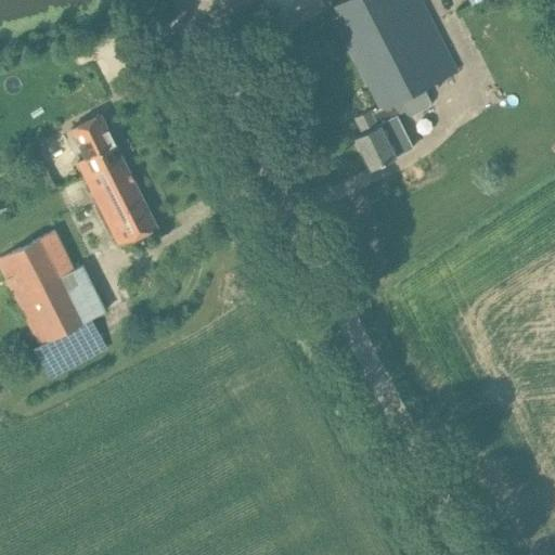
[(421,0),(345,0),(328,9),(379,108),(390,103),(400,98),(405,110),(407,112),(411,113),(428,105),(429,101),(423,87),(456,69),(421,0)]
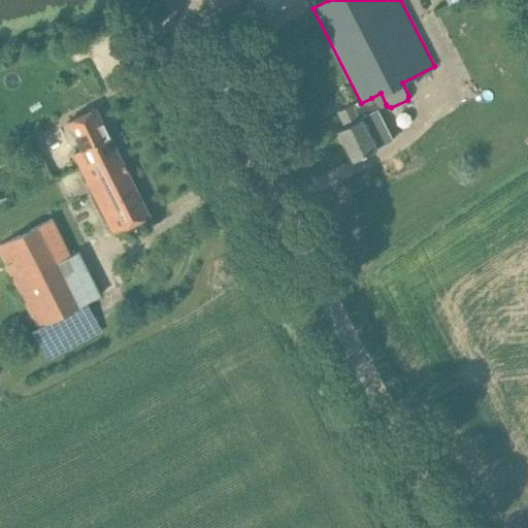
[(352,103),(337,110),(344,126),(337,129),(353,159),(375,147),(392,139),(376,109),(360,118),(359,118),(354,107),(352,103)]
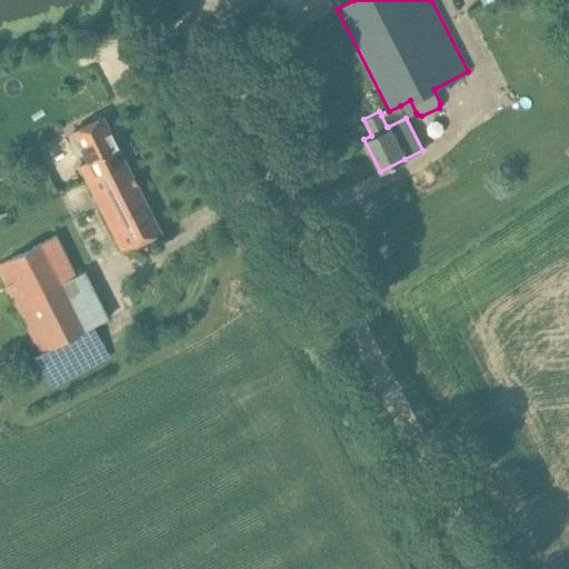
[(78,165),(85,178),(121,250),(159,230),(101,116),(71,130),(87,160),(78,165)]
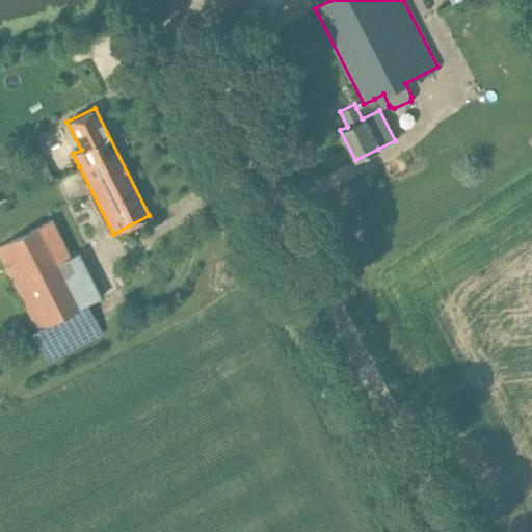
[(78,253),(70,257),(51,219),(0,244),(0,256),(36,328),(100,296),(78,253)]
